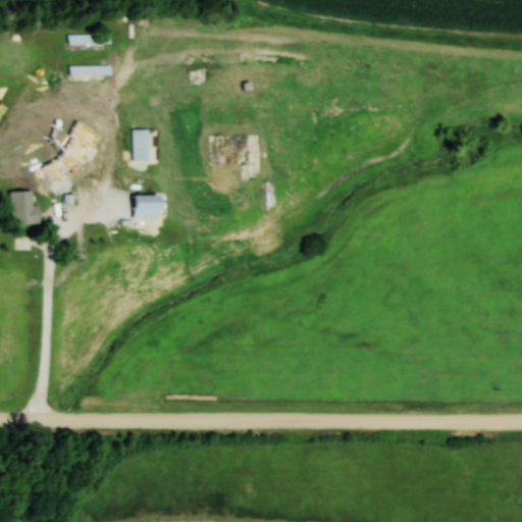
[(111,34),(69,34),(69,44),(111,44),(111,34)]
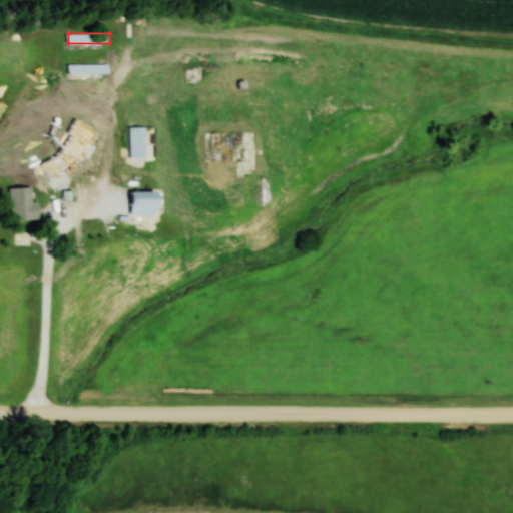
[(110,63),(68,63),(68,73),(110,73),(110,63)]
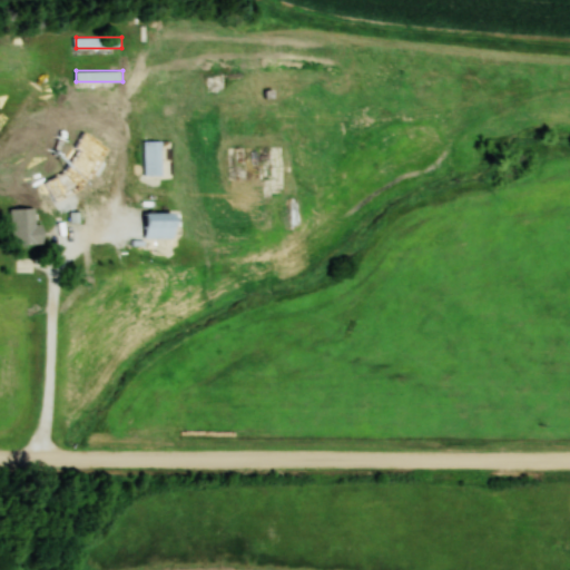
[(144,176),(165,176),(165,140),(144,140),(144,176)]
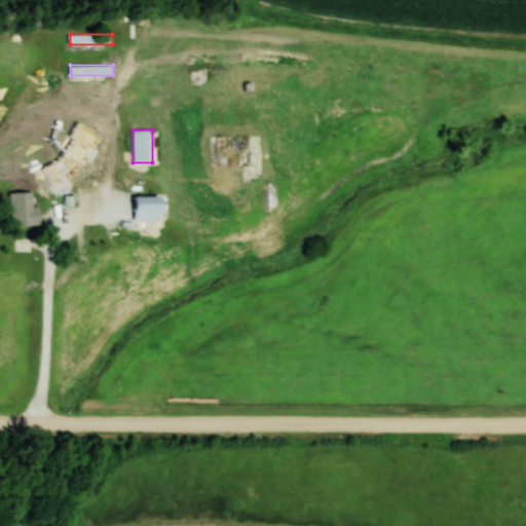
[(11,225),(41,225),(41,207),(34,207),(34,192),(11,192),(11,225)]
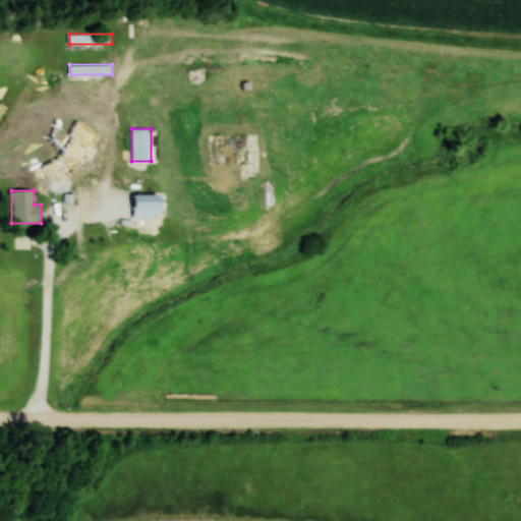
[(162,194),(134,194),(134,218),(162,218),(162,194)]
